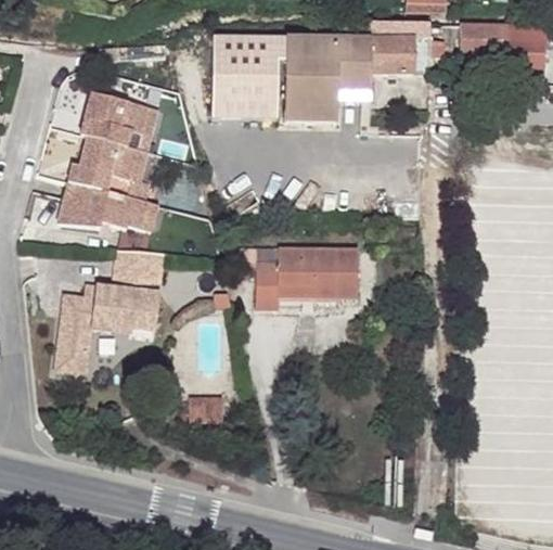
[(409,0),(410,10),(419,11),(433,10),(432,0),(409,0)]
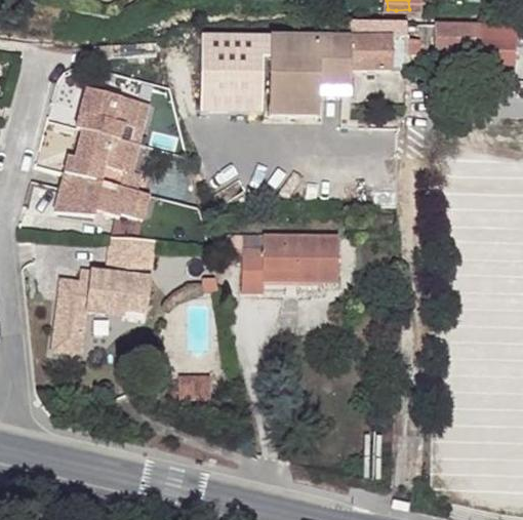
[(319,85),(351,86),(352,68),(407,69),(408,44),(408,37),(409,21),(322,17),(321,32),(298,32),(296,106),(318,107),(319,93),(319,85)]
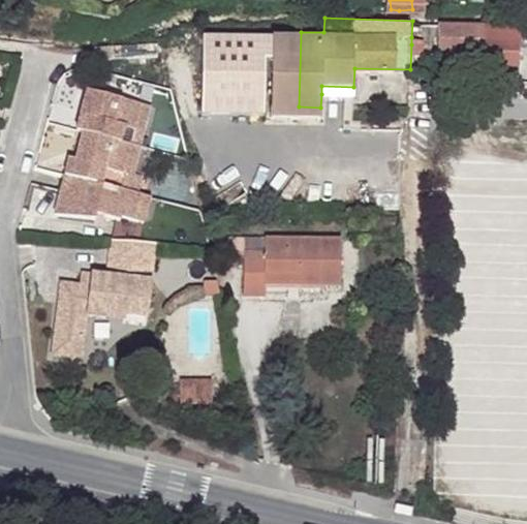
[(472,38),(472,22),(412,21),(411,37),(472,38)]
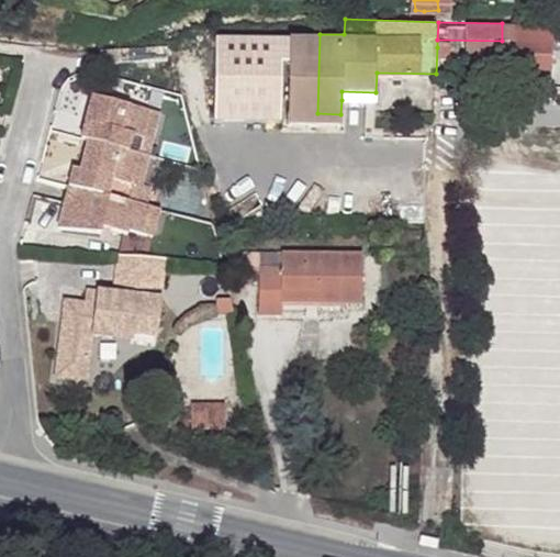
[(317,113),(320,34),(289,34),(288,113),(317,113)]
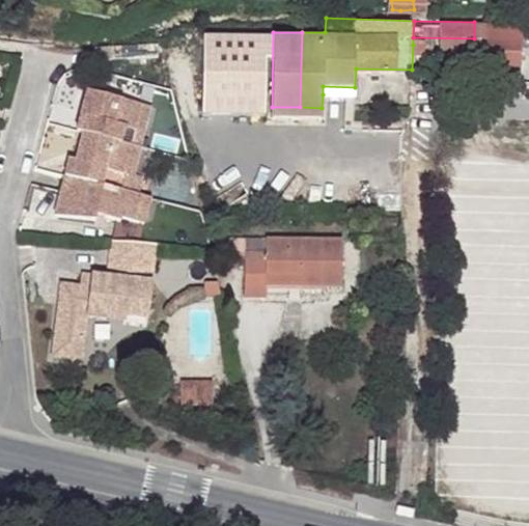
[(524,37),(488,37),(488,52),(524,52),(524,37)]
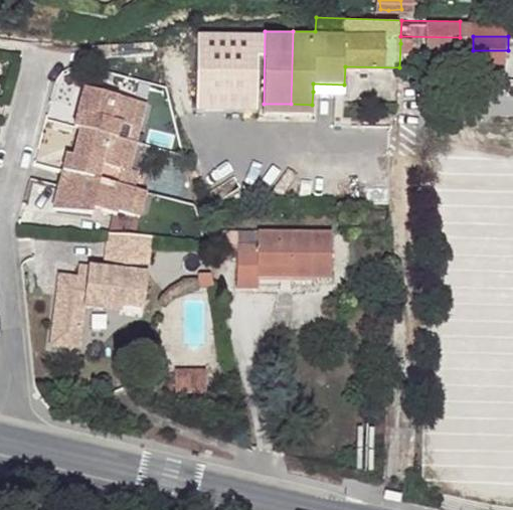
[(507,57),(473,57),(473,66),(507,66),(507,57)]
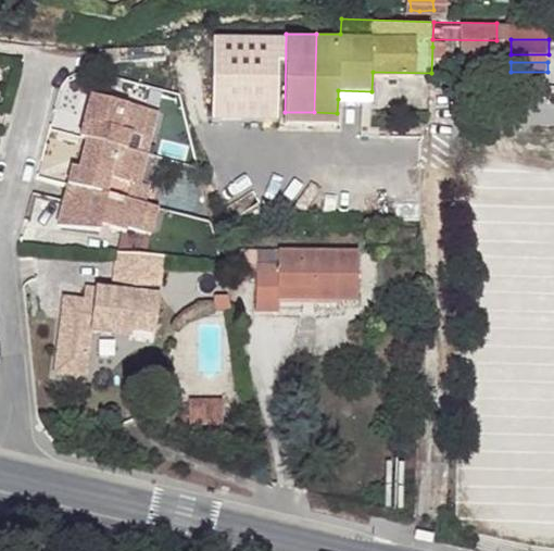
[(92,90),(80,133),(89,134),(151,149),(154,135),(143,132),(151,105),(92,90)]
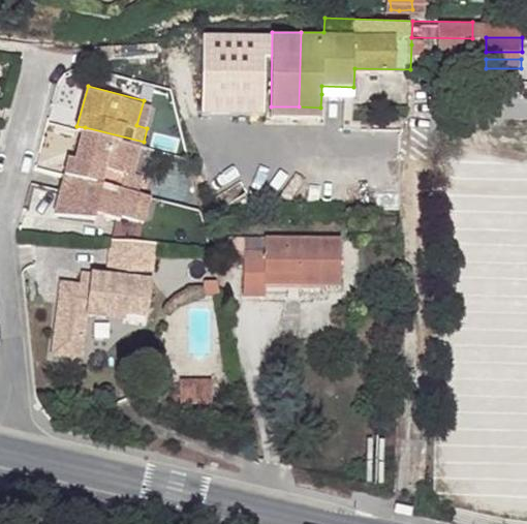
[(321,86),(321,94),(353,95),(353,87),(321,86)]
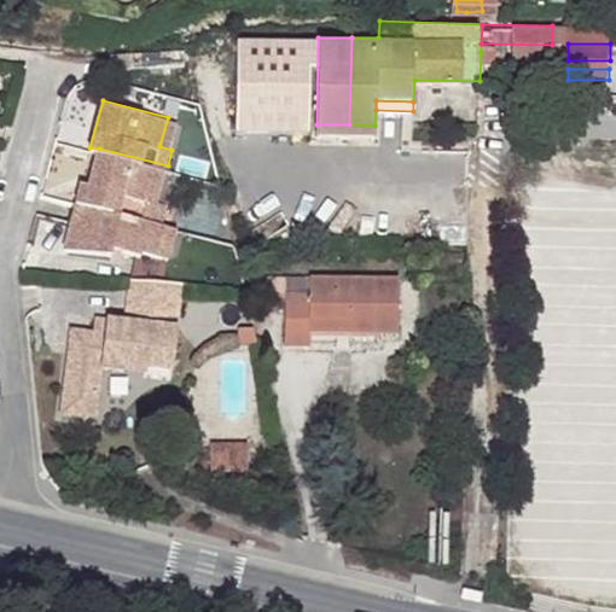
[(179,120),(168,117),(160,146),(172,150),(179,120)]
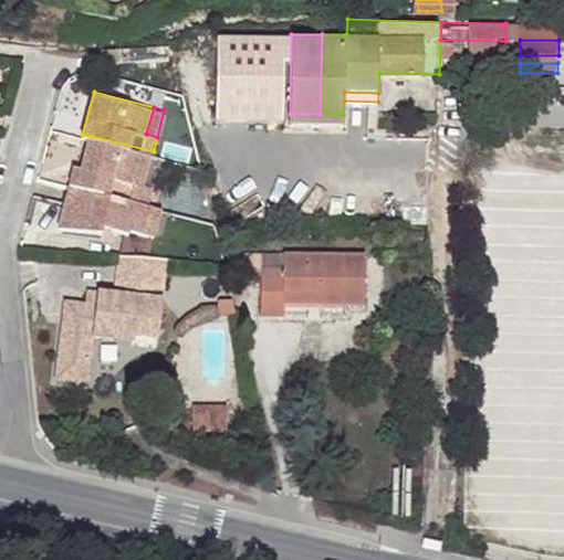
[(119,178),(116,196),(134,200),(137,181),(145,183),(154,151),(91,136),(82,168),(119,178)]
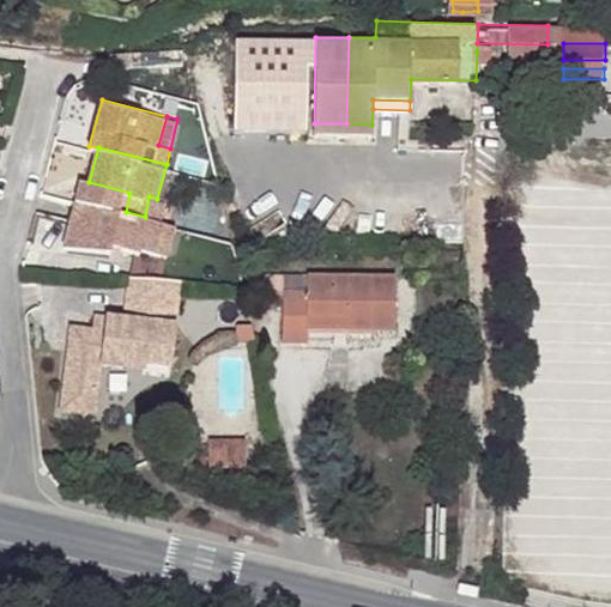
[(79,180),(74,199),(126,212),(129,193),(89,182),(79,180)]
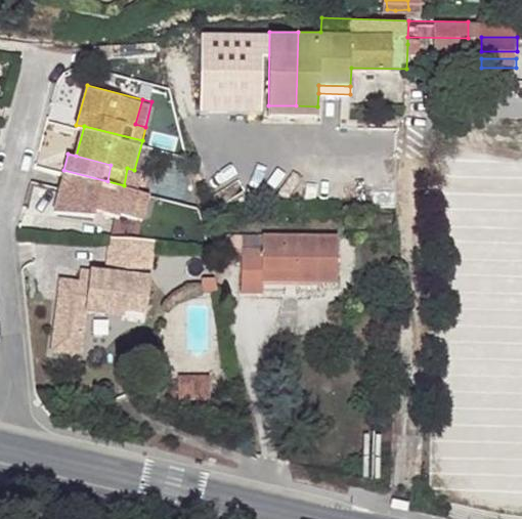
[(140,172),(134,170),(127,168),(124,185),(136,188),(140,172)]
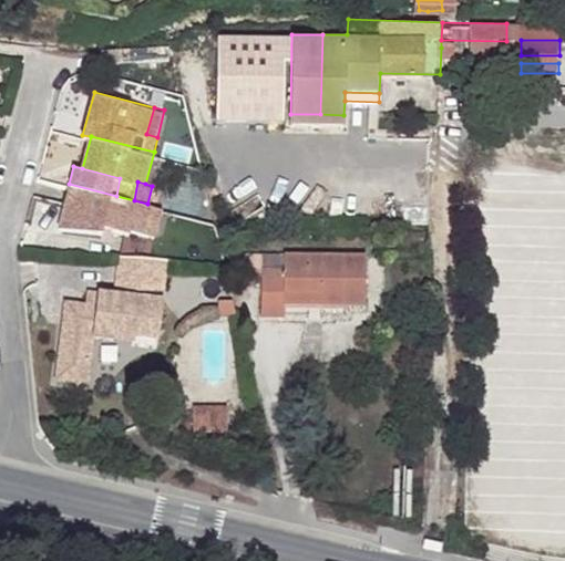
[(116,196),(69,184),(58,226),(102,230),(103,227),(130,232),(130,229),(155,235),(161,207),(147,204),(134,200),(116,196)]
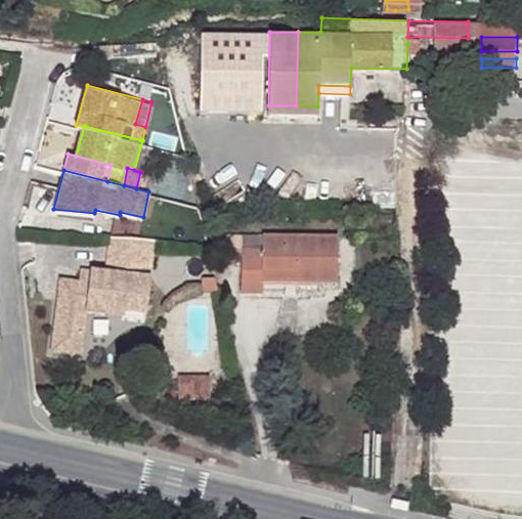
[(264,246),(265,232),(244,232),(243,246),(264,246)]
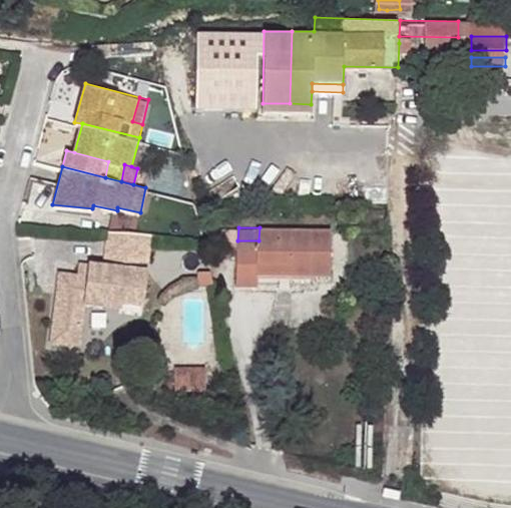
[(259,240),(259,261),(290,262),(290,272),(330,273),(331,229),(260,227),(259,240)]
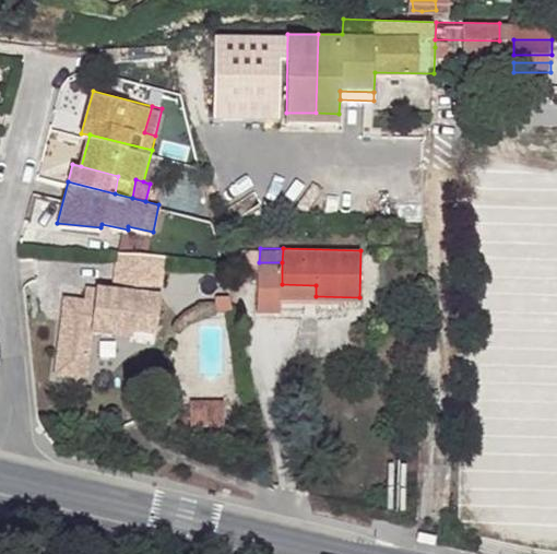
[(166,254),(120,250),(118,273),(163,278),(166,254)]
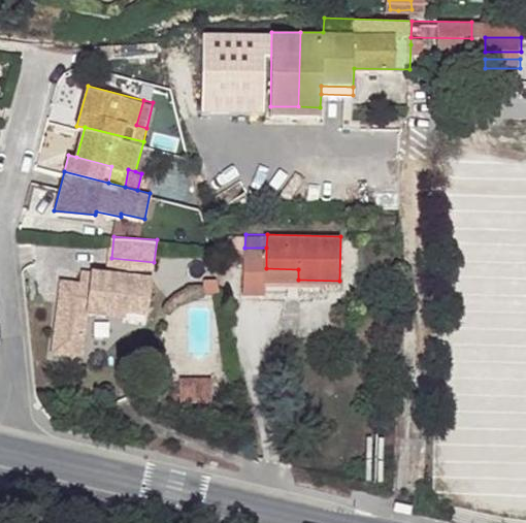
[(266,248),(244,248),(243,292),(265,291),(265,280),(266,268),(266,248)]
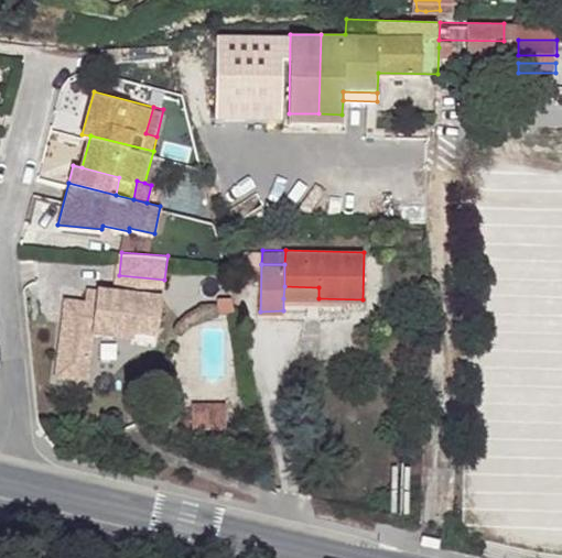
[(164,280),(119,275),(118,292),(163,297),(164,280)]
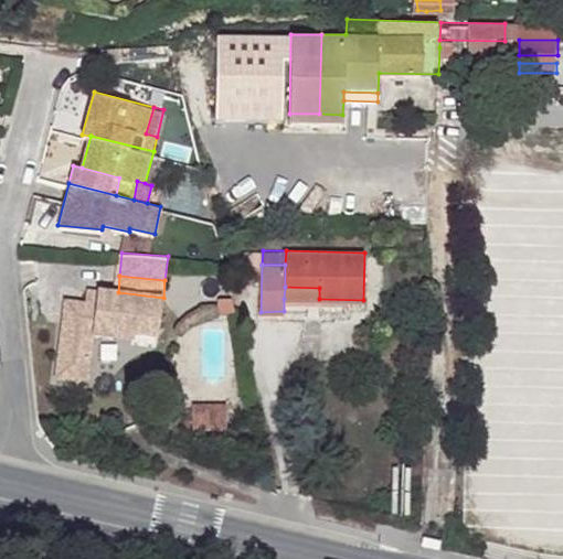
[(285,287),(284,299),(319,299),(319,288),(285,287)]
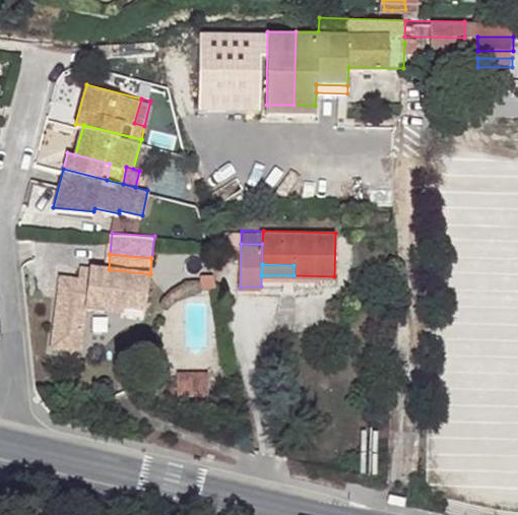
[(146,309),(150,274),(109,269),(82,267),(81,279),(79,278),(62,295),(57,347),(82,350),(87,309),(105,310),(106,305),(146,309)]
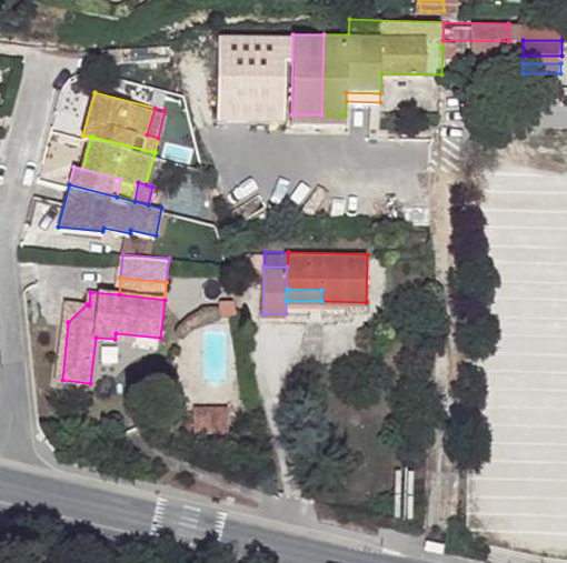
[(229,408),(195,408),(195,432),(229,432),(229,408)]
